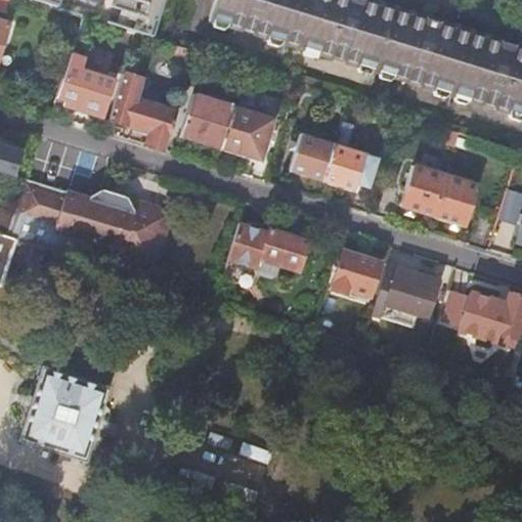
[(32,0),(57,7),(59,0),(105,0),(99,20),(154,37),(165,0),(32,0)]
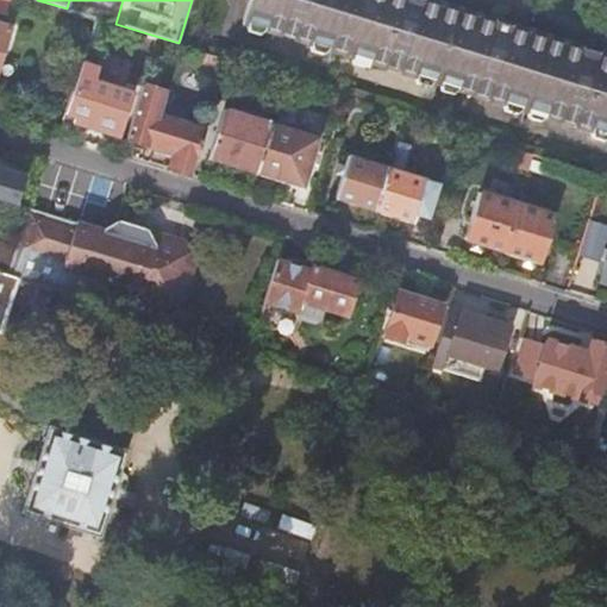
[(606,54),(601,52),(534,31),(515,25),(448,5),(432,0),(250,0),(244,23),(248,24),(250,32),(261,36),(266,30),(281,35),(281,32),(296,37),(295,39),(310,44),(312,51),(323,55),(327,50),(351,57),(354,64),(363,67),(369,62),(385,67),(385,64),(400,69),(400,72),(414,76),(415,83),(426,87),(431,82),(438,85),(439,91),(450,94),(456,89),(471,94),(471,92),(487,97),(486,99),(501,104),(502,110),(513,113),(518,108),(525,111),(526,118),(537,120),(542,116),(557,121),(557,119),(573,123),(571,126),(587,131),(589,137),(599,141),(605,136),(606,136),(606,54)]
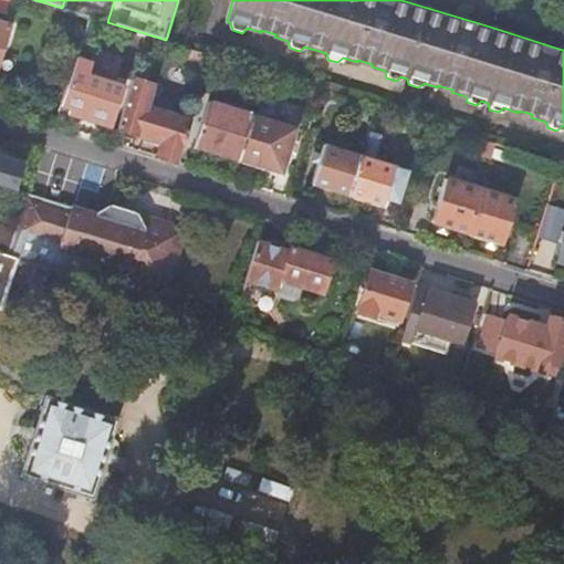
[(0,24),(0,61),(10,28),(0,24)]
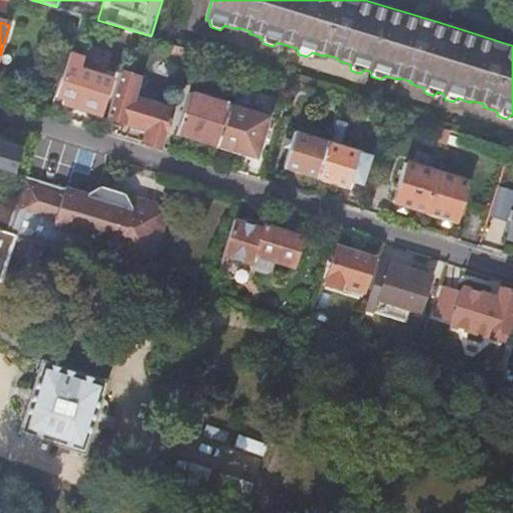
[(169,56),(189,62),(193,50),(173,44),(169,56)]
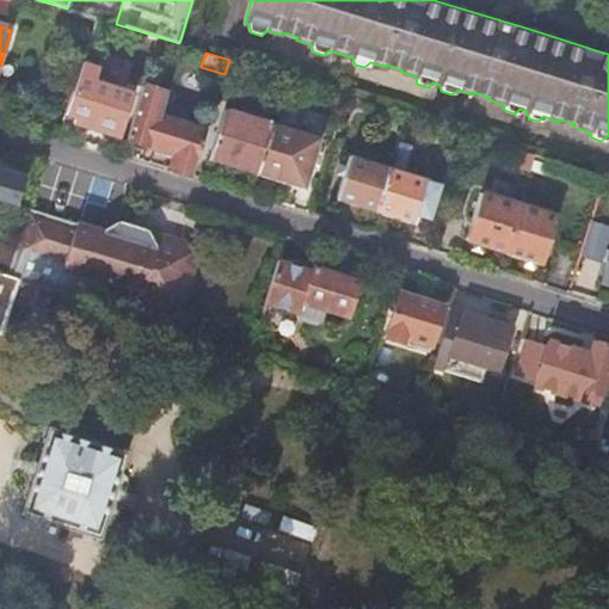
[(88,100),(82,99),(75,123),(122,137),(129,114),(117,110),(122,92),(93,84),(91,92),(88,100)]
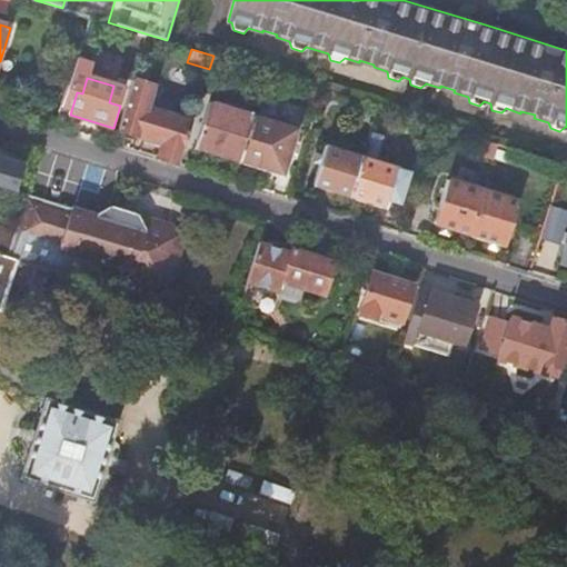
[(196,150),(240,163),(255,117),(210,102),(196,150)]
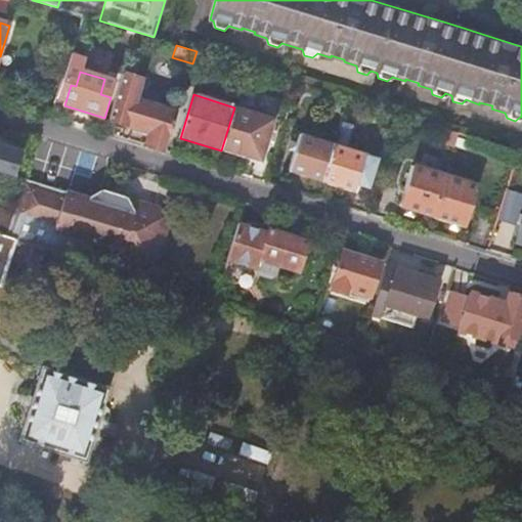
[(150,132),(145,145),(165,150),(176,115),(117,97),(110,120),(150,132)]
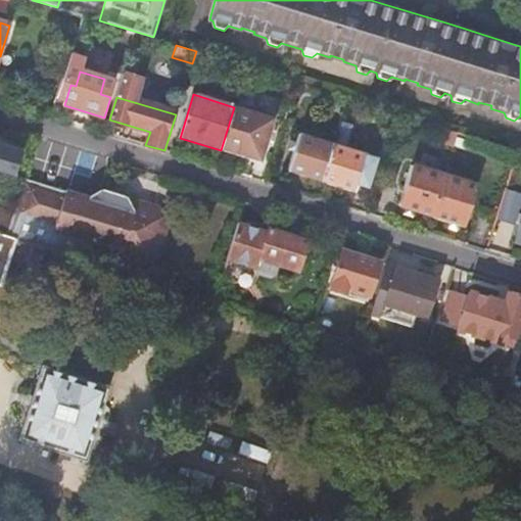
[(234,107),(221,150),(262,163),(275,120),(234,107)]
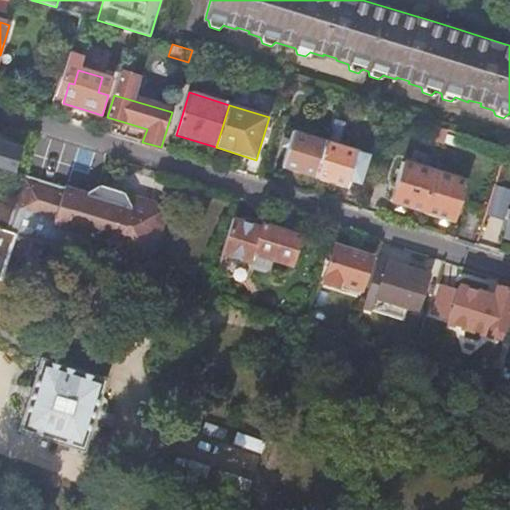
[(450,130),(439,127),(435,141),(445,144),(450,130)]
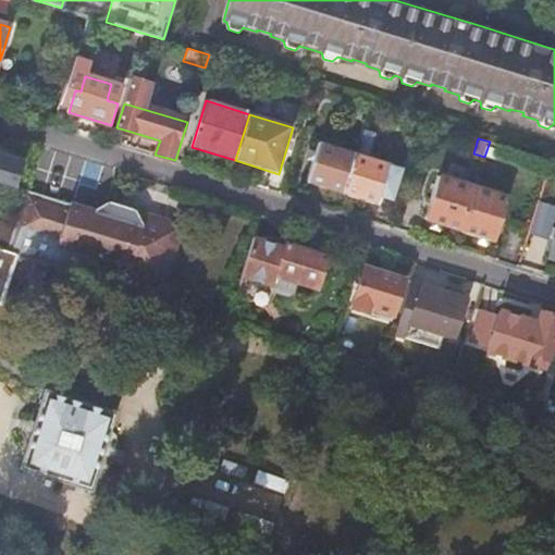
[(307,183),(343,194),(356,155),(319,144),(307,183)]
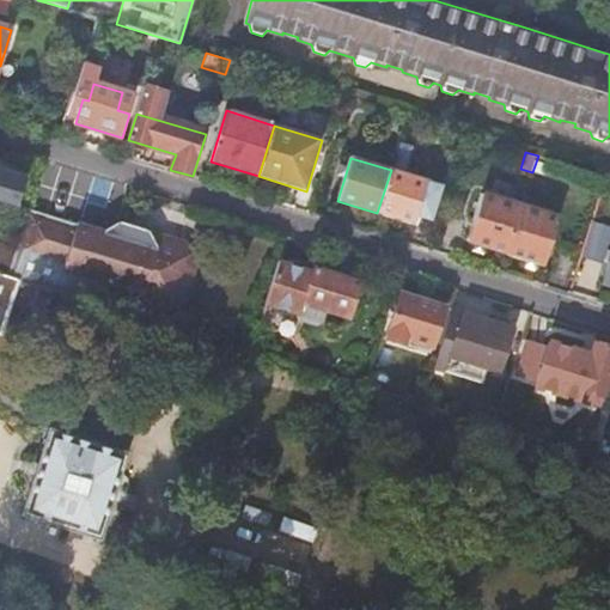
[(0,170),(0,200),(17,206),(25,178),(0,170)]
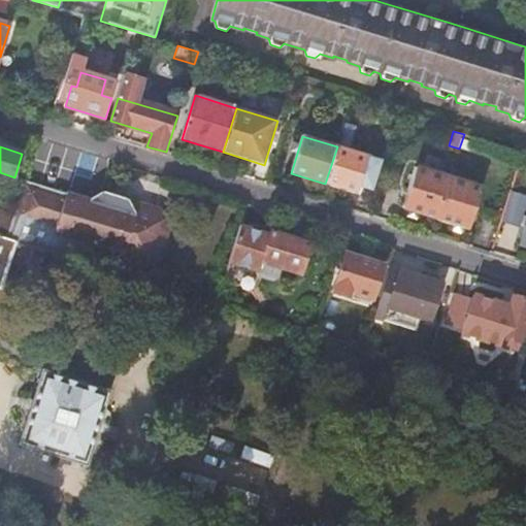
[(337,146),(325,184),(360,195),(362,188),(372,190),(381,163),(370,160),(371,157),(337,146)]
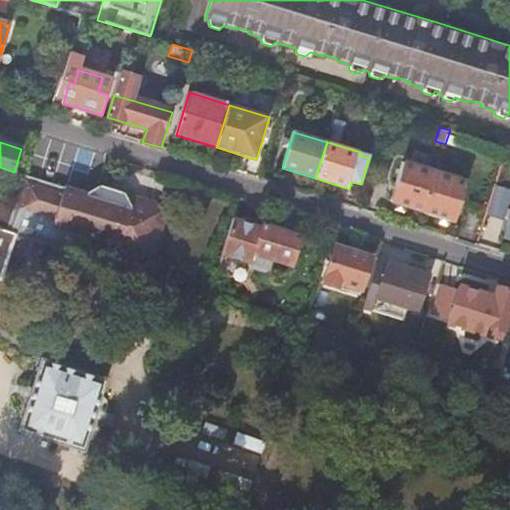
[(392,203),(424,212),(436,173),(405,163),(392,203)]
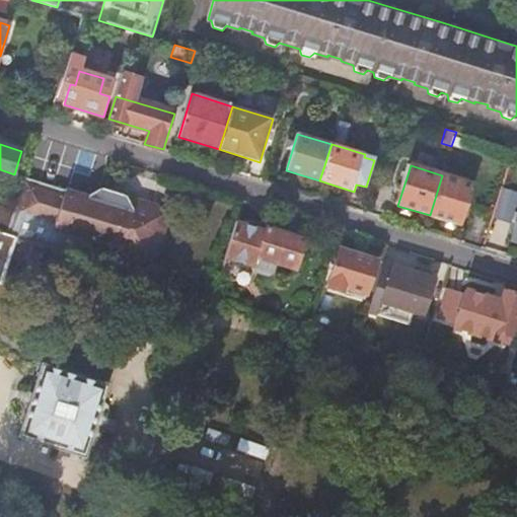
[(442,175),(430,215),(461,225),(473,186),(442,175)]
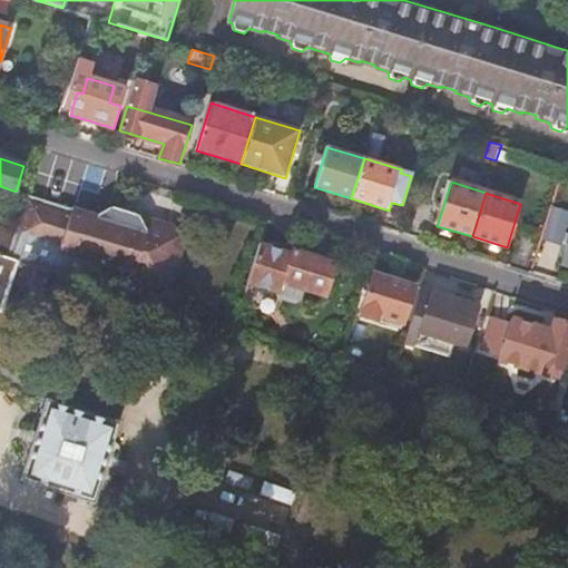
[(7,256),(75,277),(92,216),(76,212),(46,202),(42,212),(35,209),(38,199),(26,196),(7,256)]
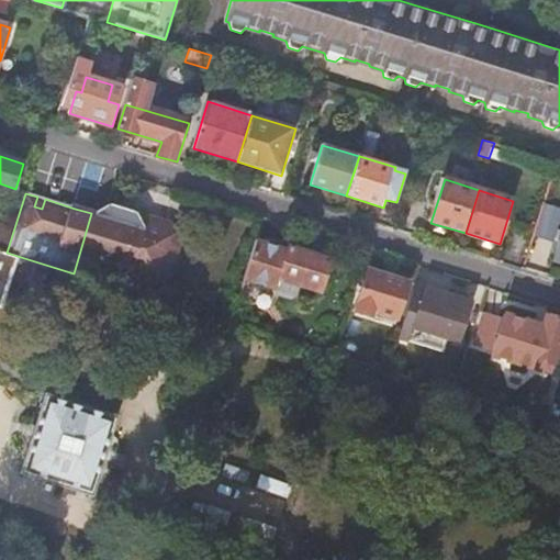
[(74,273),(76,275),(105,283),(123,277),(155,286),(172,278),(185,239),(176,225),(109,204),(91,213),(74,273)]
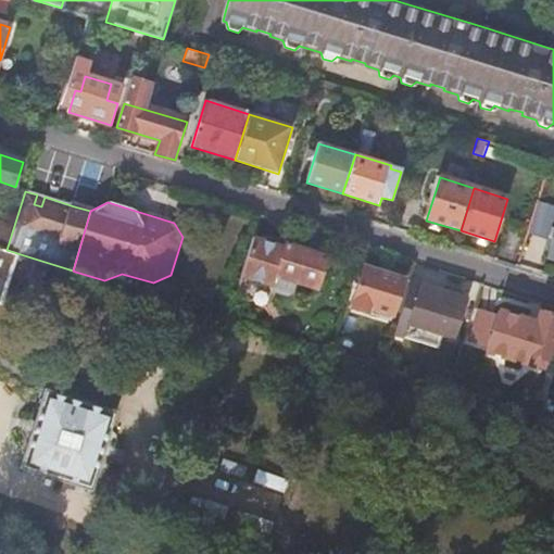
[(253,242),(244,268),(316,291),(327,256),(286,244),(284,251),(253,242)]
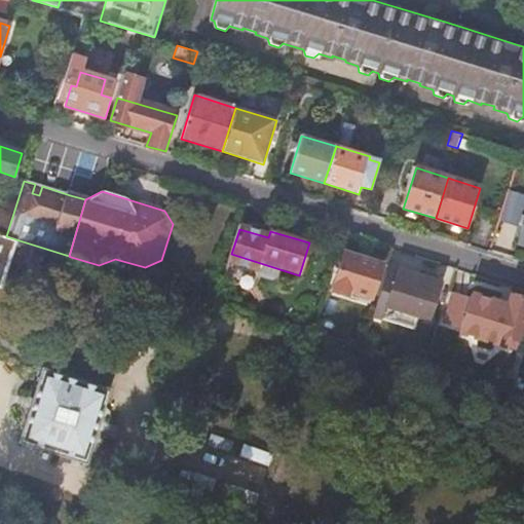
[(0,286),(2,287),(14,250),(19,259),(31,263),(31,265),(33,269),(42,271),(46,269),(47,268),(58,271),(68,266),(71,257),(69,256),(6,236),(0,234),(0,286)]
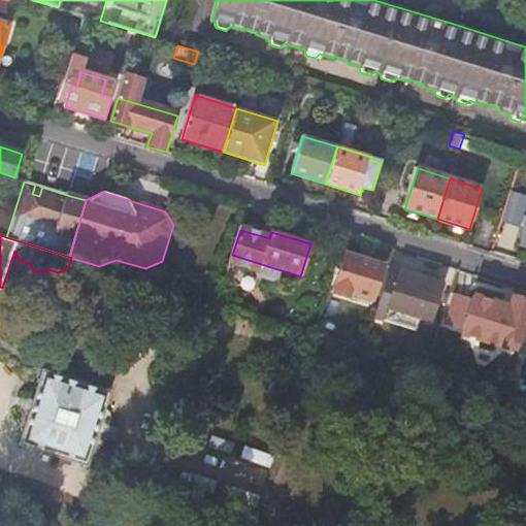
[(346,255),(339,275),(358,282),(356,288),(367,292),(369,285),(377,288),(384,266),(346,255)]
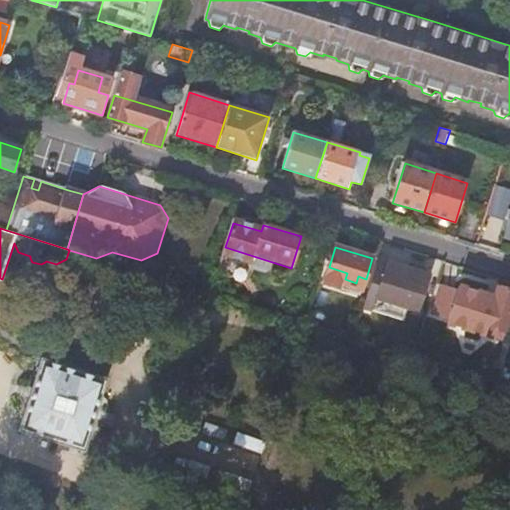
[(388,263),(377,299),(418,312),(430,276),(388,263)]
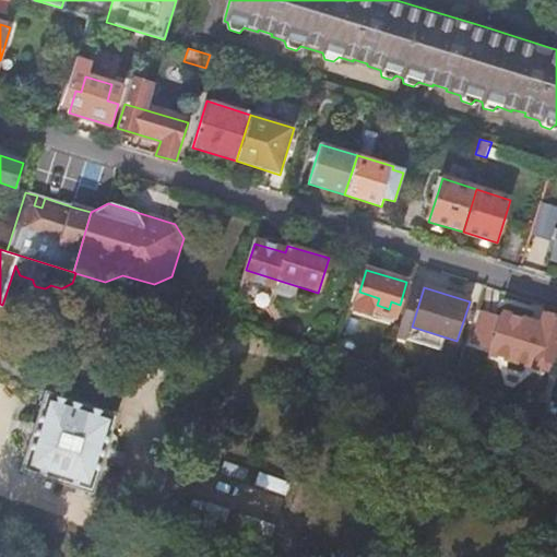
[(556,319),(543,316),(540,326),(524,321),(522,330),(520,329),(518,336),(482,326),(474,348),(529,366),(532,356),(534,357),(530,370),(547,377),(552,362),(556,363),(556,319)]
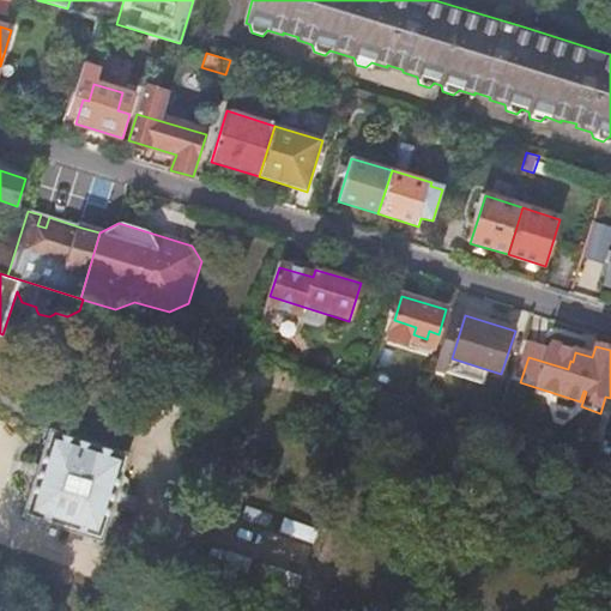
[(604,439),(598,458),(610,463),(610,429),(608,428),(604,439)]
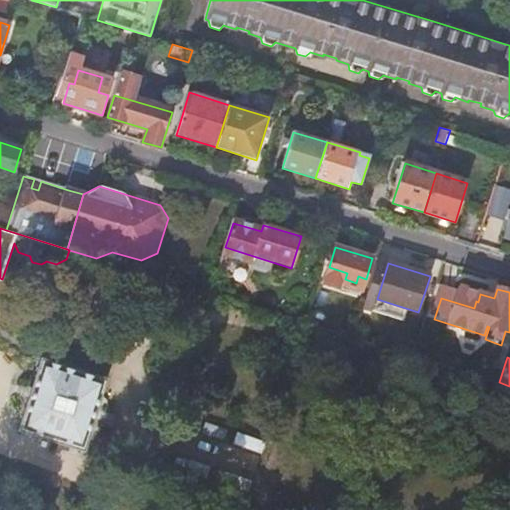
[(31,397),(21,430),(83,449),(105,380),(42,360),(31,397)]
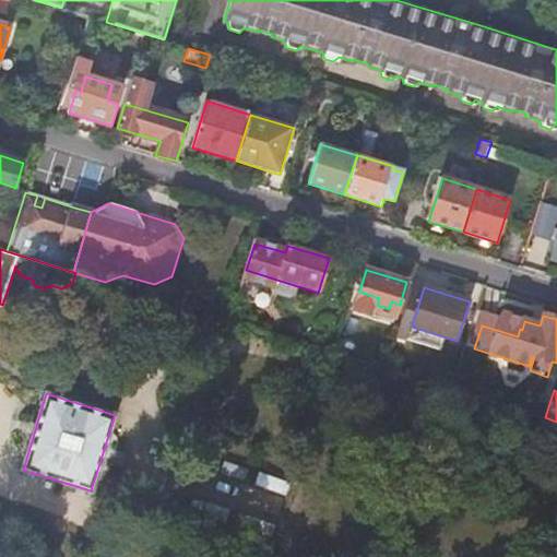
[(542,398),(535,415),(545,417),(550,400),(542,398)]
